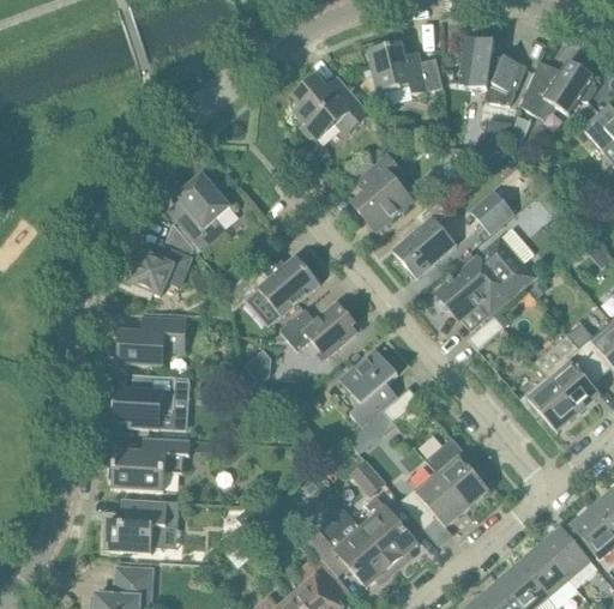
[(510,104),(517,88),(527,66),(504,55),(503,59),(493,56),(494,41),(467,37),(459,85),(486,89),(485,101),(510,104)]
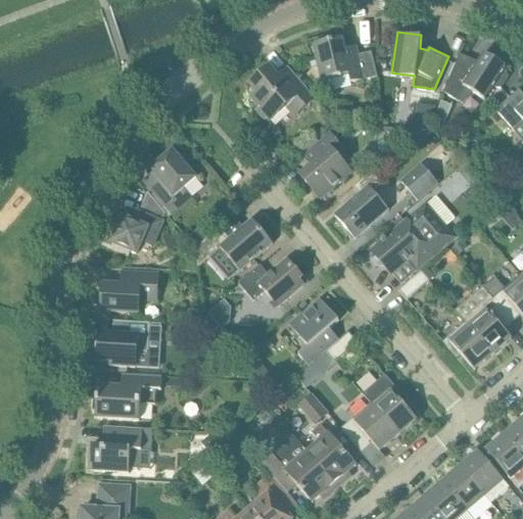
[(350,80),(377,74),(370,41),(344,47),(341,36),(314,42),(322,79),(348,72),(350,80)]
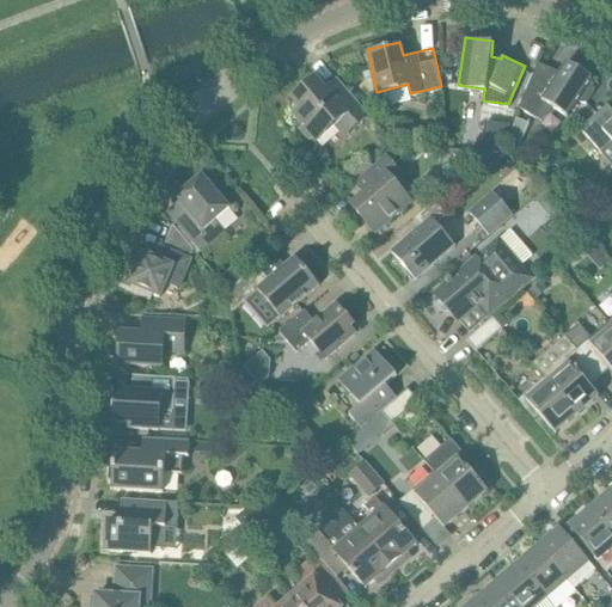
[(533,72),(519,104),(536,115),(546,99),(567,114),(579,97),(580,98),(583,96),(586,92),(586,89),(583,87),(592,75),(567,59),(551,84),(533,72)]
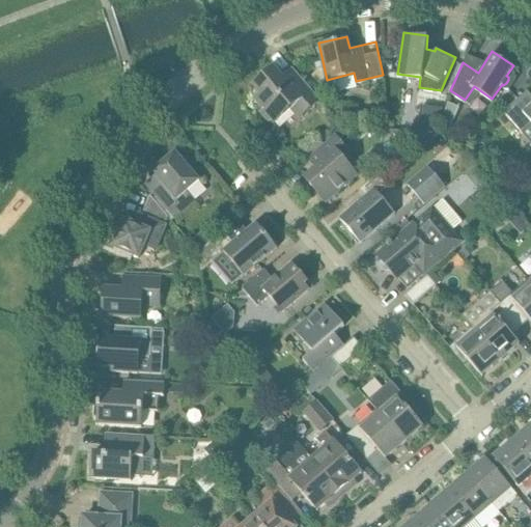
[(297,71),(286,80),(274,65),(254,83),(261,91),(254,98),(262,107),(260,108),(269,118),(271,116),(274,120),(291,105),(300,114),(319,98),(310,86),(297,71)]
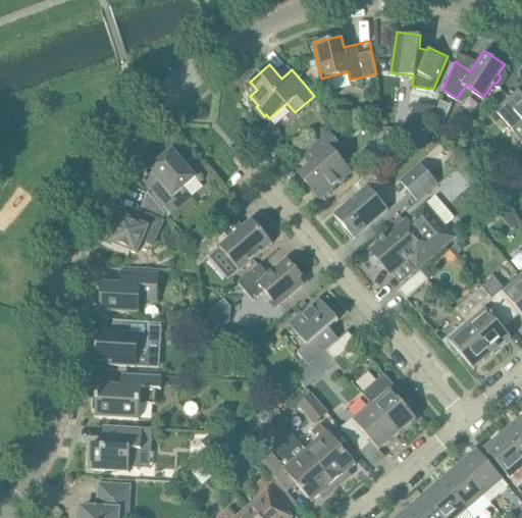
[(521,91),(518,87),(494,107),(513,127),(521,119),(521,91)]
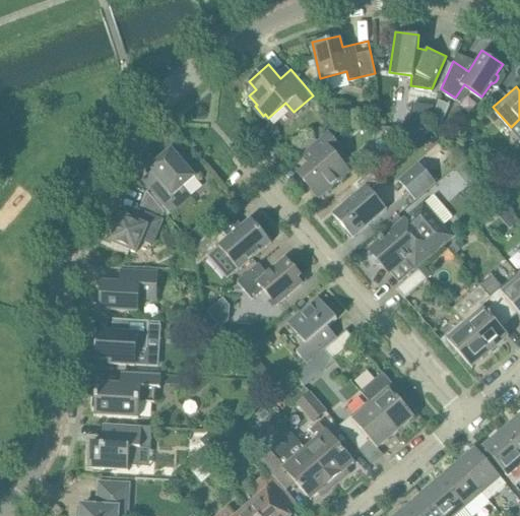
[(439,98),(432,114),(443,119),(450,103),(439,98)]
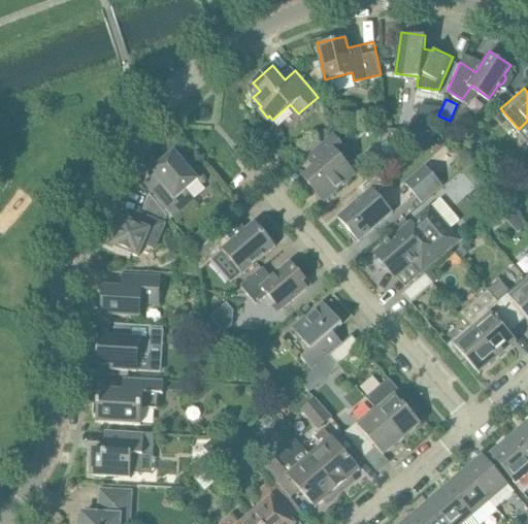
[(419,102),(415,128),(421,129),(436,116),(440,105),(419,102)]
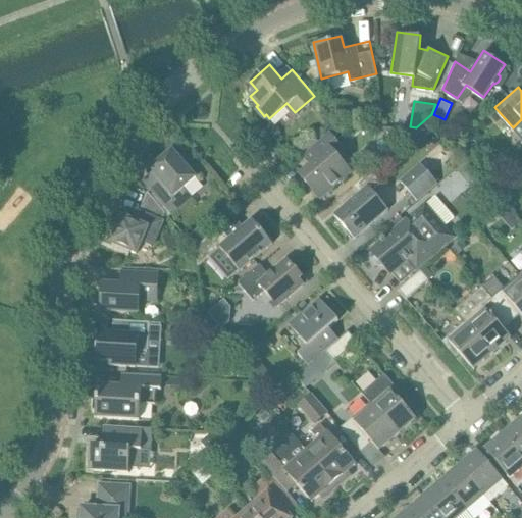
[(416,127),(383,125),(399,143),(416,127)]
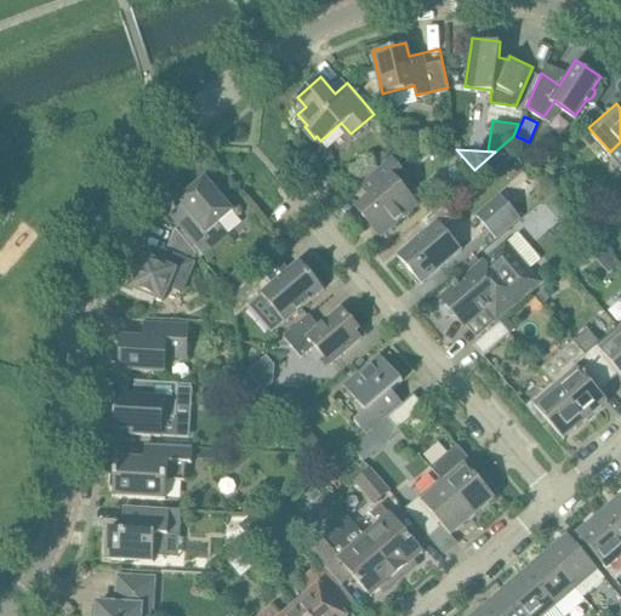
[(381,233),(399,217),(417,201),(398,178),(406,171),(392,155),(359,182),(369,194),(357,205),(381,233)]
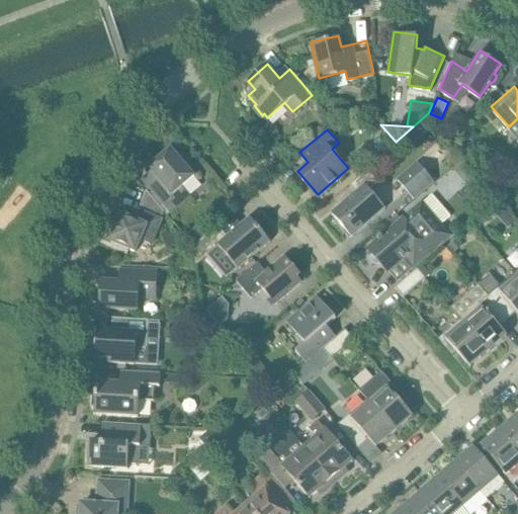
[(367,143),(359,150),(369,163),(378,156),(367,143)]
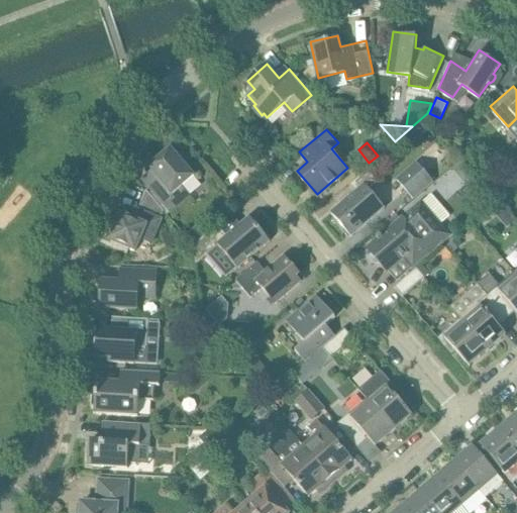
[(146,182),(160,197),(171,209),(175,206),(190,193),(182,184),(194,173),(171,145),(149,164),(157,173),(146,182)]
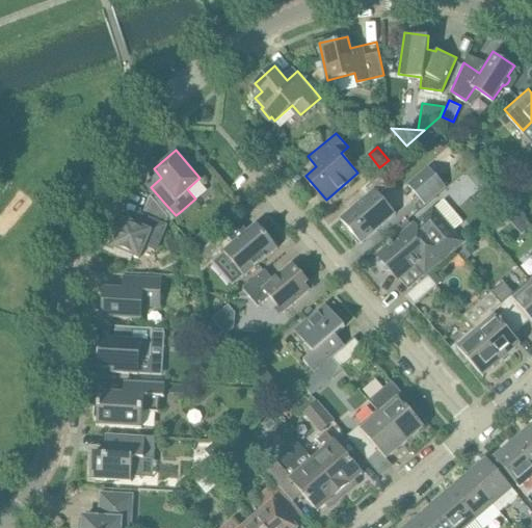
[(477,161),(466,170),(477,185),(488,176),(477,161)]
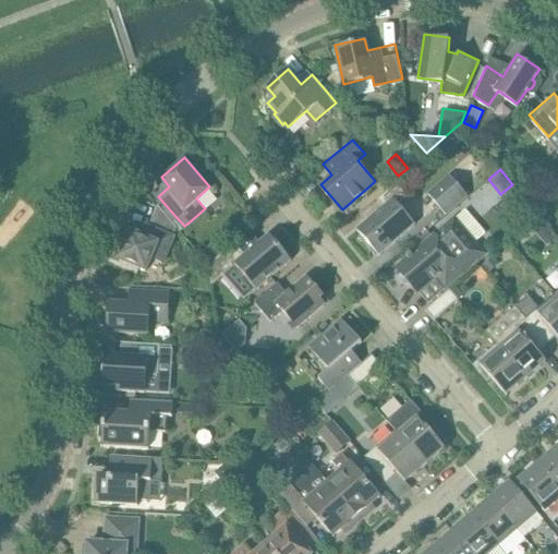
[(445,212),(466,193),(450,173),(428,192),(445,212)]
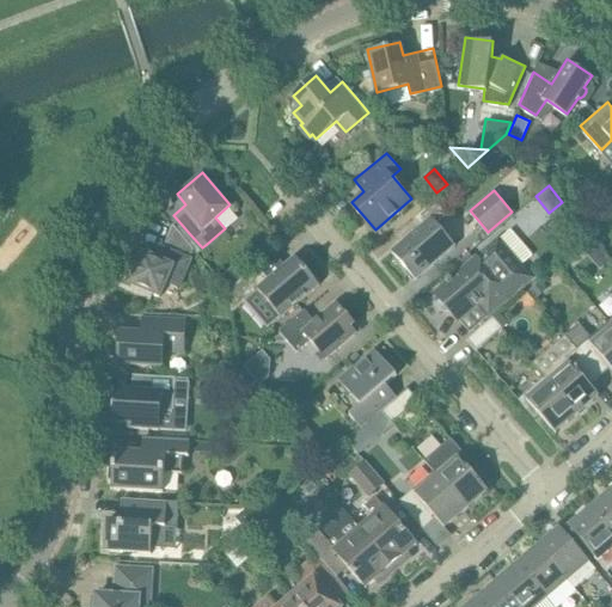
[(415,276),(434,261),(456,243),(436,220),(447,212),(436,198),(421,213),(427,220),(392,249),(415,276)]
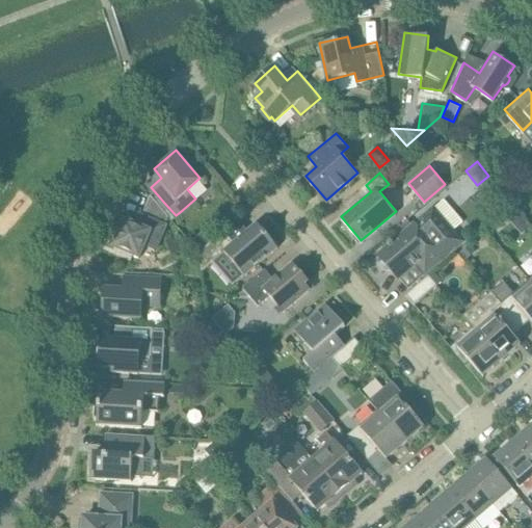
[(137,225),(132,222),(125,219),(113,245),(139,256),(143,244),(154,248),(168,214),(151,193),(137,225)]
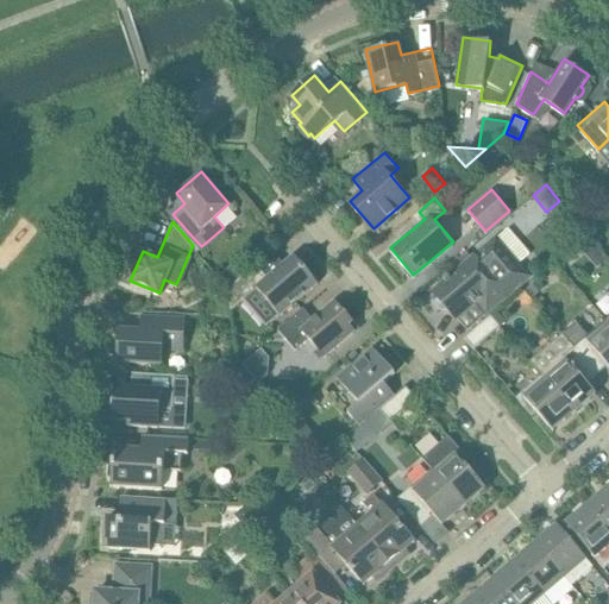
[(450,276),(449,274),(444,277),(445,280),(433,290),(434,291),(433,299),(440,306),(446,307),(456,318),(477,299),(487,309),(504,294),(516,283),(528,274),(495,236),(450,276)]
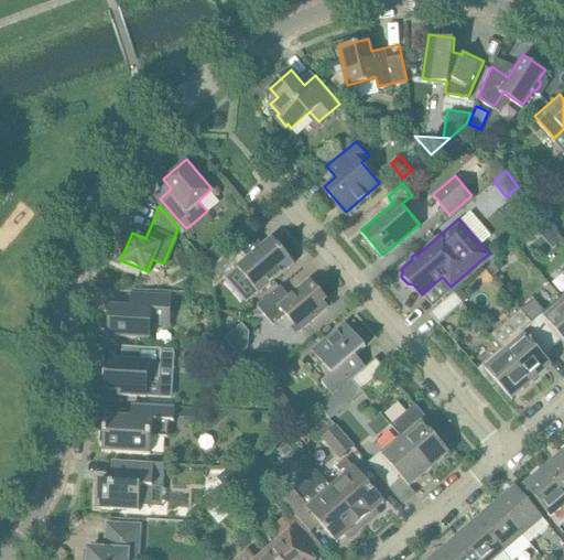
[(212,266),(214,286),(238,265),(259,290),(294,260),(272,235),(248,256),(237,243),(220,257),(212,266)]
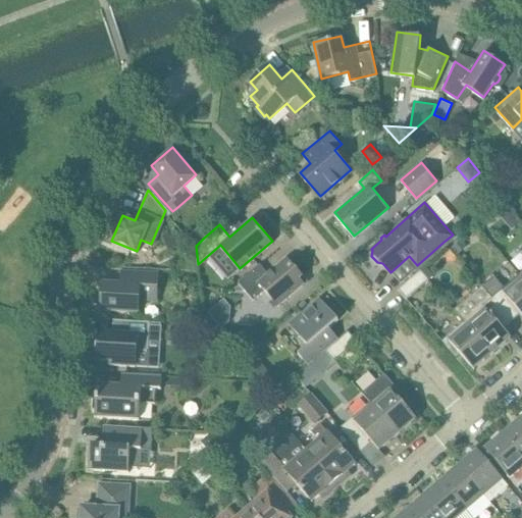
[(244,275),(238,280),(253,298),(265,289),(278,304),(305,280),(300,274),(301,273),(286,257),(268,272),(260,262),(244,275)]
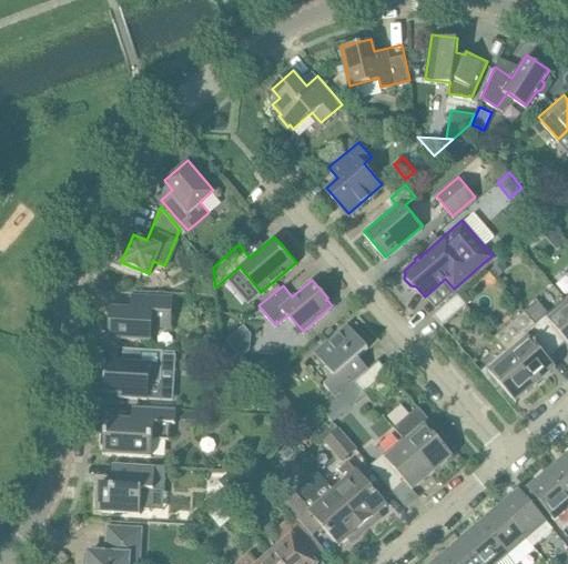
[(465,290),(459,294),(467,302),(472,298),(465,290)]
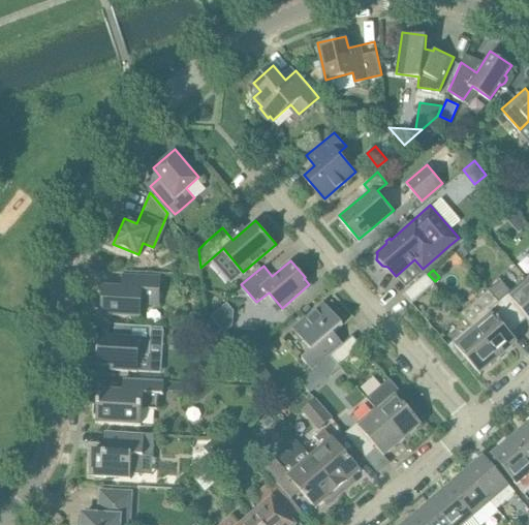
[(428,274),(426,271),(403,290),(411,301),(435,281),(428,274)]
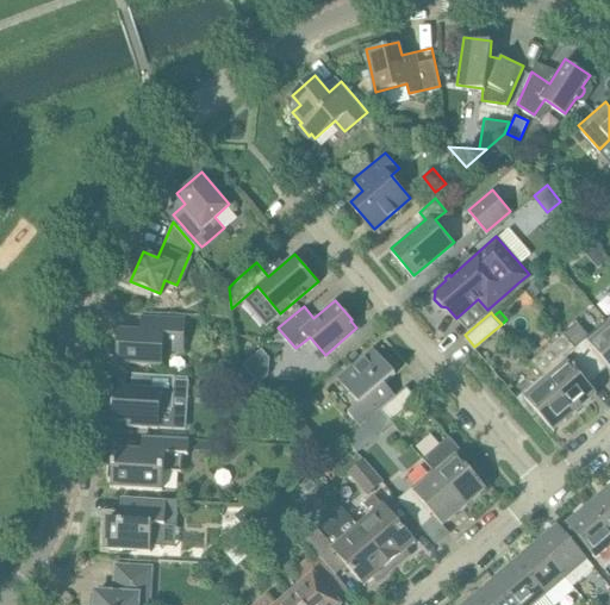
[(185,317),(176,317),(153,315),(153,330),(120,329),(119,344),(120,344),(120,360),(161,362),(162,347),(172,347),(172,342),(184,343),(185,317)]
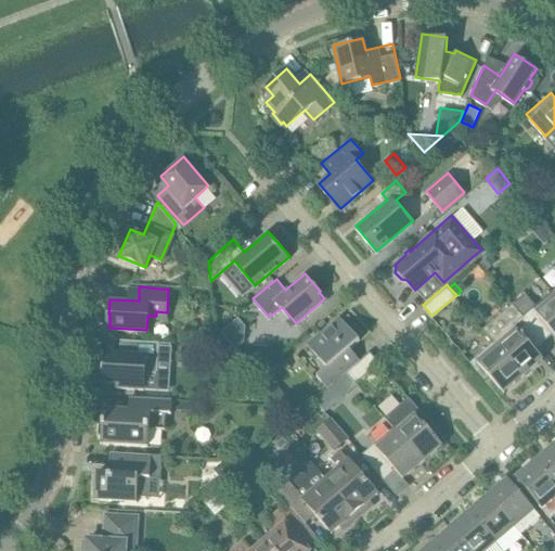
[(554,292),(552,290),(532,307),(521,294),(513,302),(544,338),(553,331),(554,332),(554,292)]
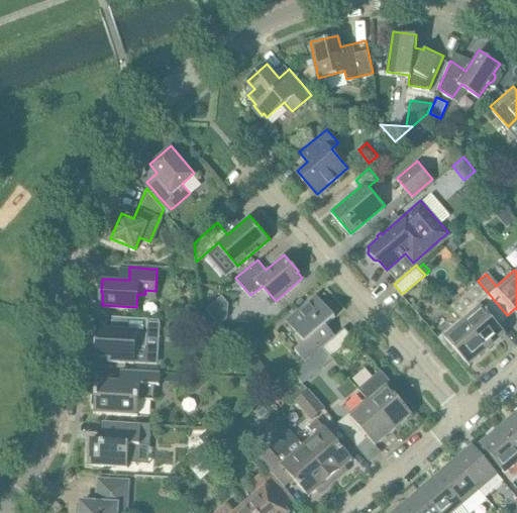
[(498,323),(507,315),(478,281),(450,304),(460,316),(488,347),(506,332),(498,323)]
